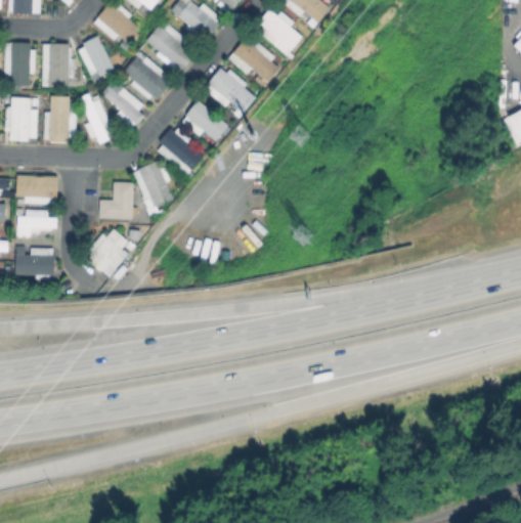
[(31,0),(31,15),(12,15),(12,0),(31,0)]
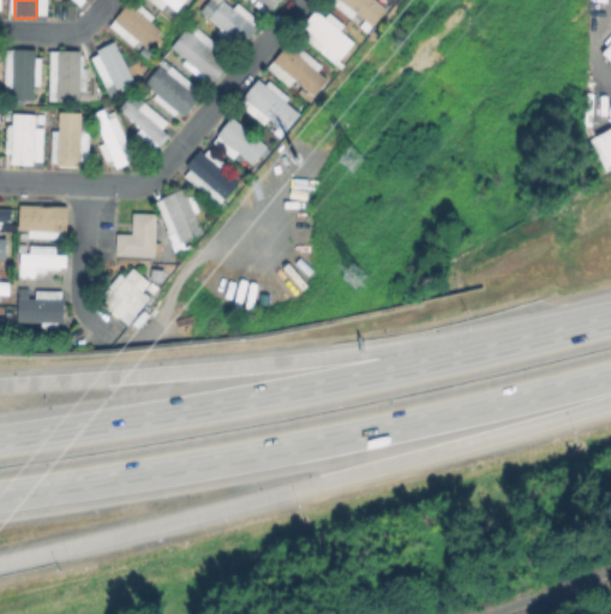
[(148,48),(162,31),(151,22),(156,17),(136,0),(131,0),(109,25),(133,47),(139,41),(148,48)]
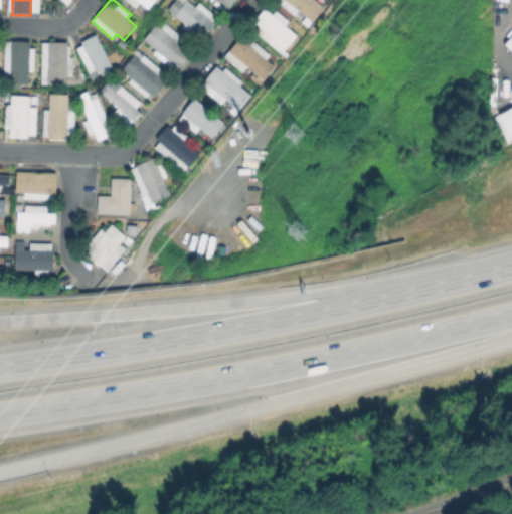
[(156,0),(149,10),(136,0),(156,0)]
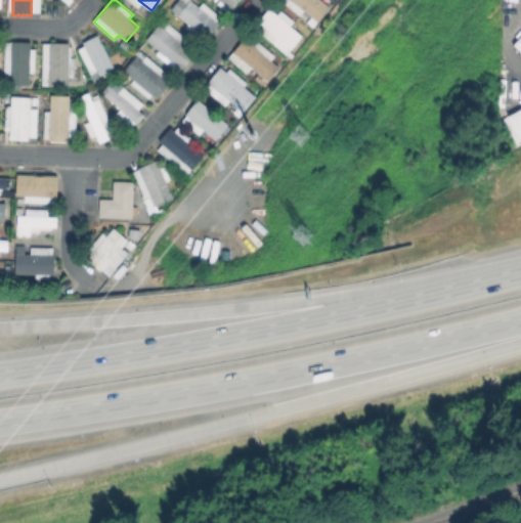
[(204,2),(200,7),(190,0),(178,0),(171,10),(188,24),(187,26),(205,40),(223,18),(204,2)]
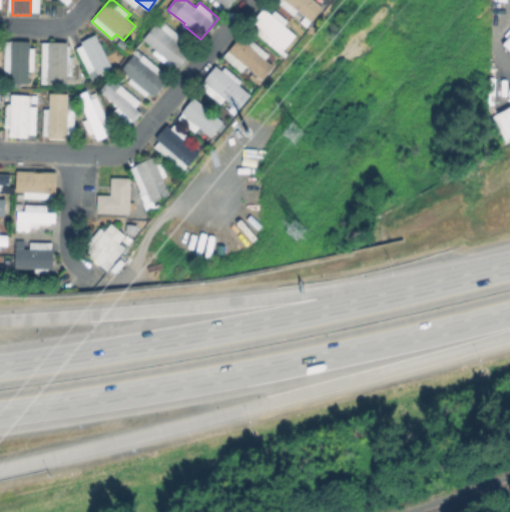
[(234,0),(226,11),(212,0),(234,0)]
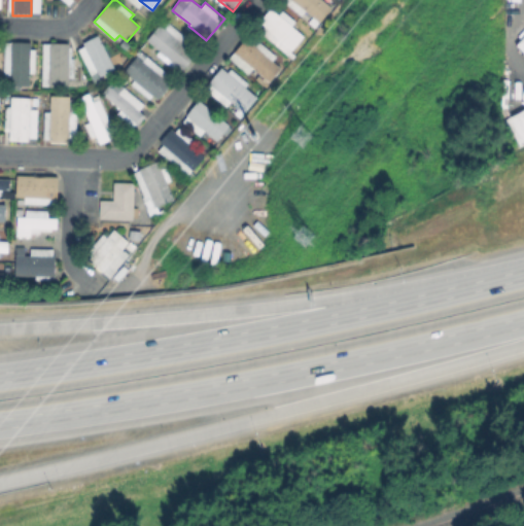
[(322,0),(335,8),(322,25),(289,0),(322,0)]
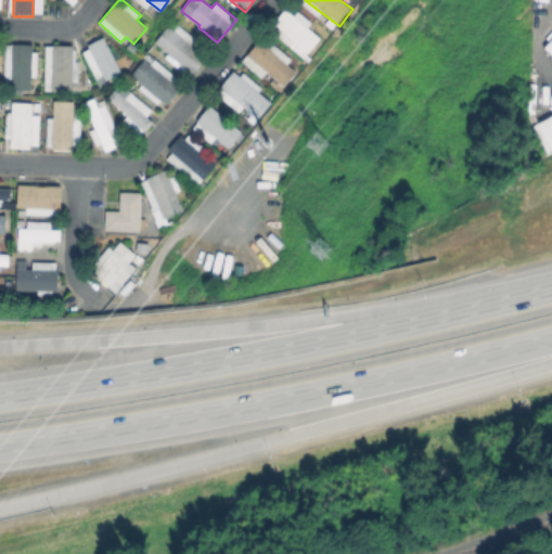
[(298,11),(294,16),(286,10),(270,28),(304,59),(321,39),(308,27),(312,24),(298,11)]
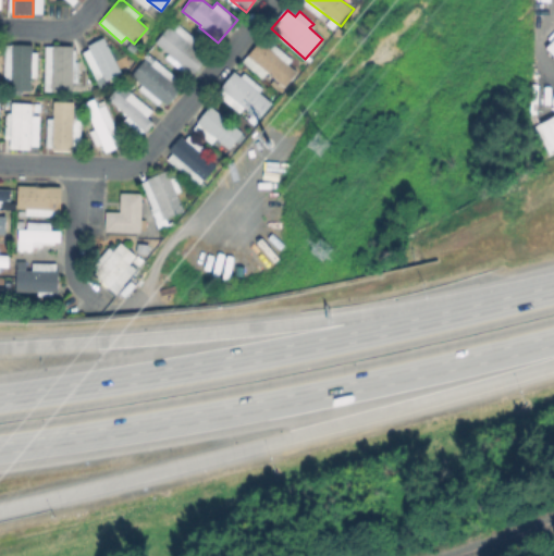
[(173,22),(156,42),(169,53),(165,57),(191,78),(211,53),(173,22)]
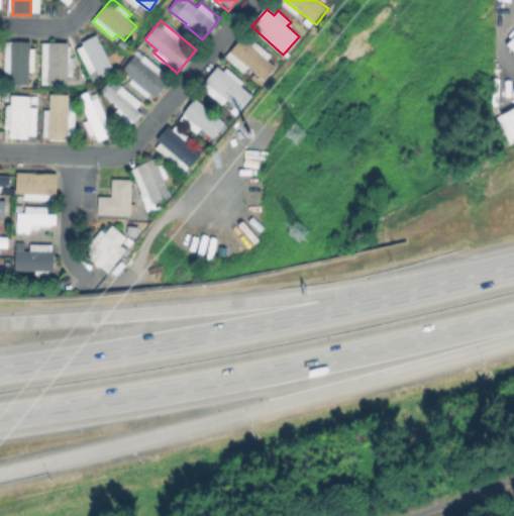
[(276,67),(269,60),(271,57),(244,34),(225,58),(247,76),(248,75),(261,86),(276,67)]
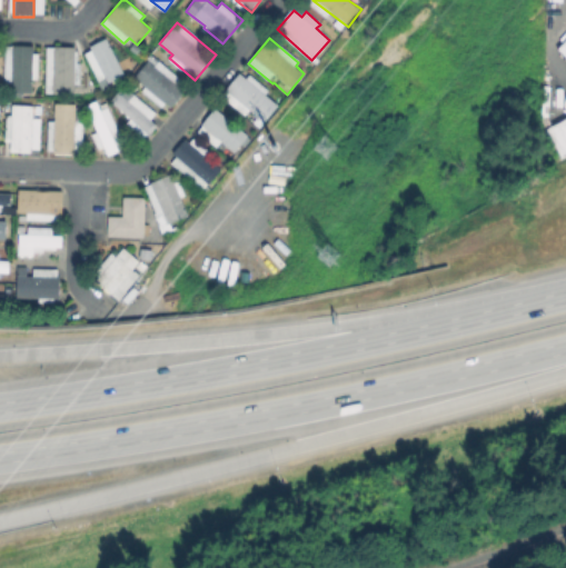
[(85,50),(103,92),(120,85),(117,79),(125,76),(108,39),(85,50)]
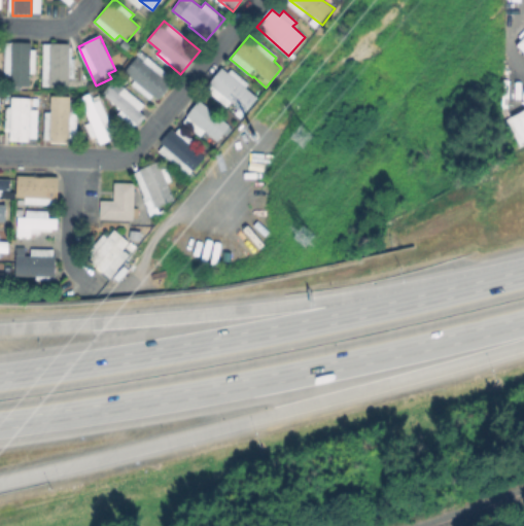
[(6,86),(30,86),(30,74),(35,74),(34,42),(5,42),(6,86)]
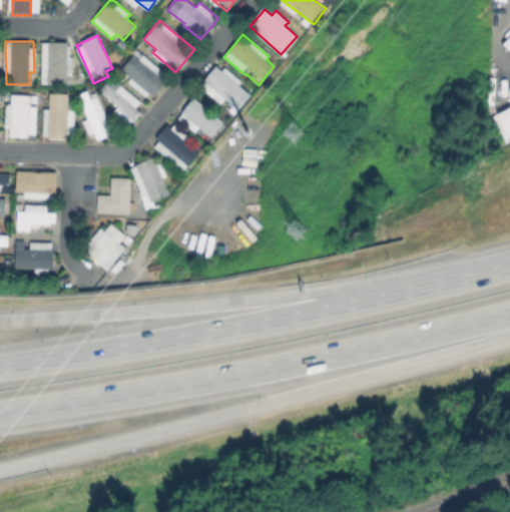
[(42,42),(41,84),(69,84),(70,68),(68,68),(69,42),(42,42)]
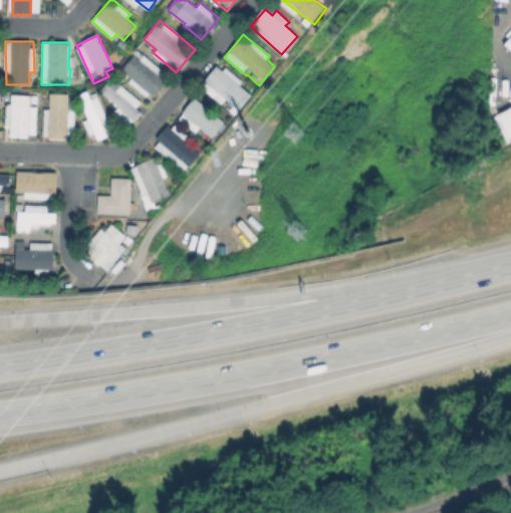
[(236,114),(251,95),(240,85),(242,83),(218,63),(201,85),(236,114)]
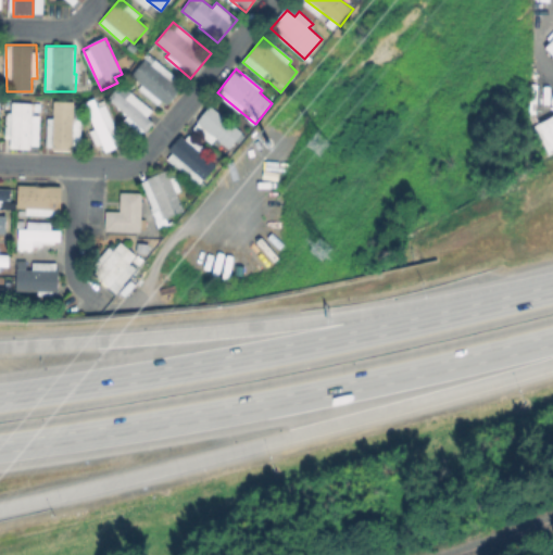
[(156,114),(122,84),(109,99),(128,116),(124,121),(139,134),(156,114)]
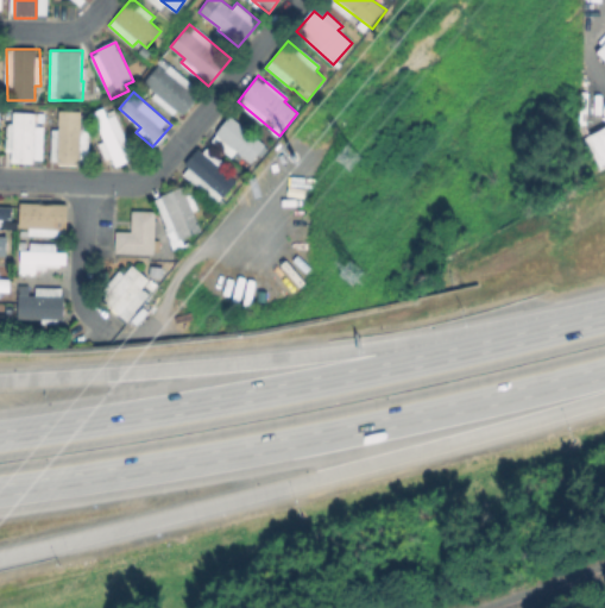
[(117,116),(108,118),(105,108),(93,112),(104,143),(100,144),(106,161),(112,158),(115,167),(132,161),(117,116)]
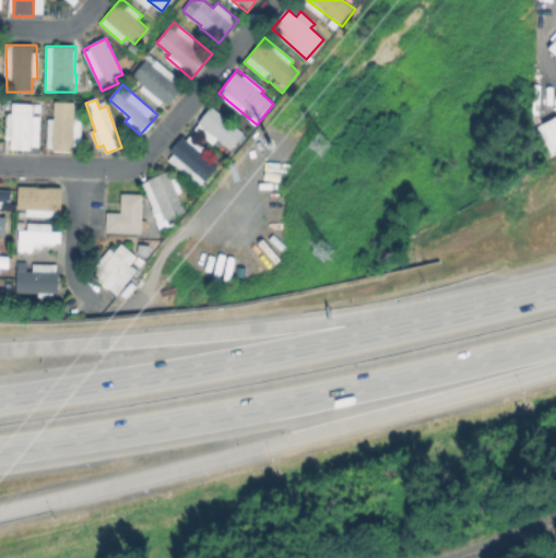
[(48,119),(47,150),(74,151),(74,142),(81,142),(82,117),(74,117),(74,103),(54,102),(54,119),(48,119)]
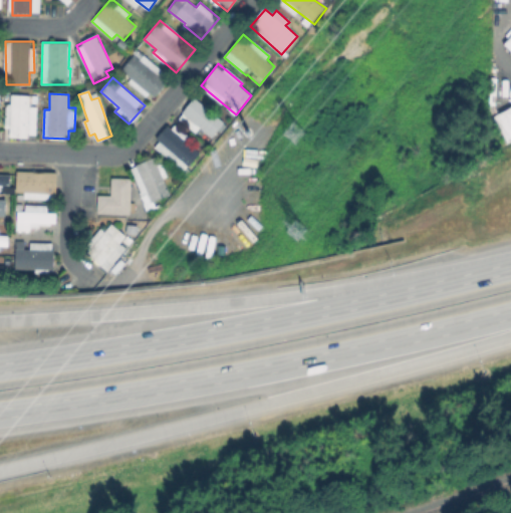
[(10,137),(37,138),(38,105),(38,95),(11,95),(11,104),(6,104),(6,129),(10,129),(10,137)]
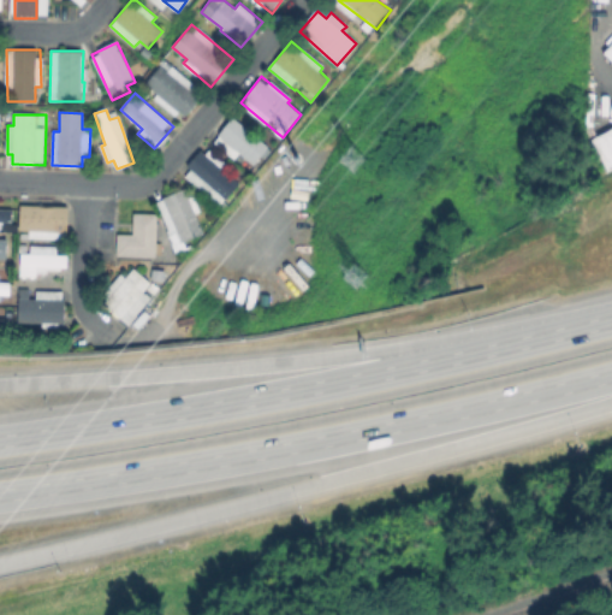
[(213,142),(235,160),(241,154),(256,166),(271,149),(233,118),(213,142)]
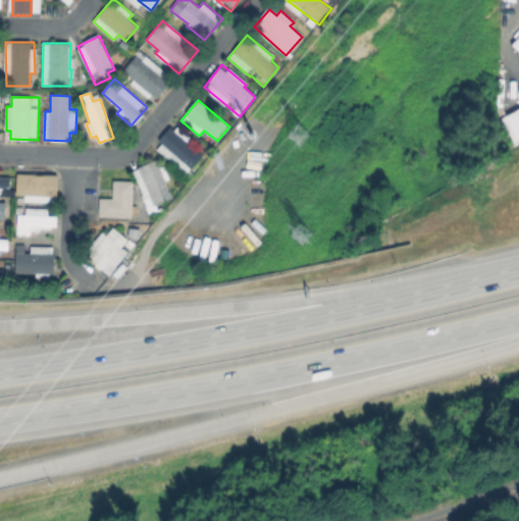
[(518,104),(500,113),(513,141),(518,138),(518,104)]
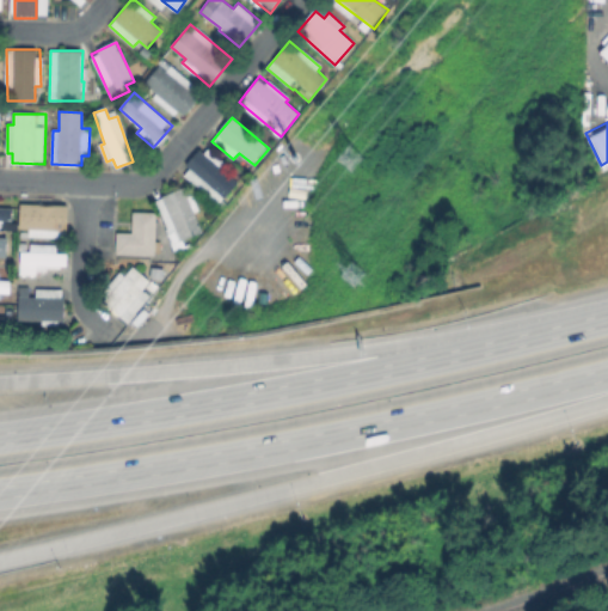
[(206,146),(183,172),(219,205),(241,179),(206,146)]
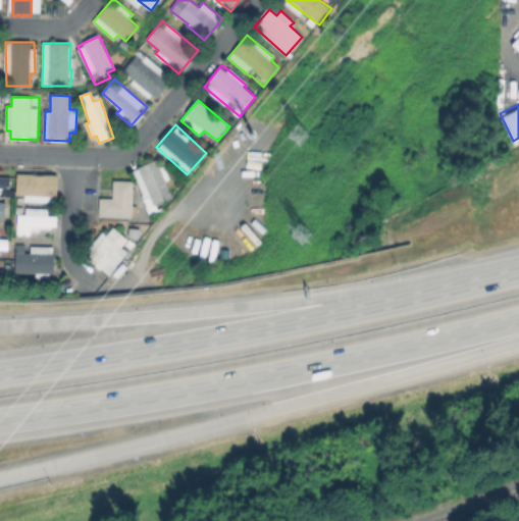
[(156,204),(172,199),(166,181),(168,181),(161,160),(134,169),(149,215),(159,211),(156,204)]
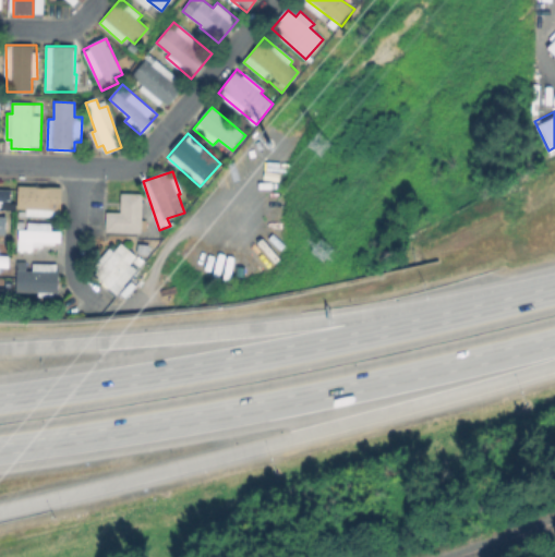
[(62,188),(19,186),(17,208),(26,209),(26,216),(61,217),(62,188)]
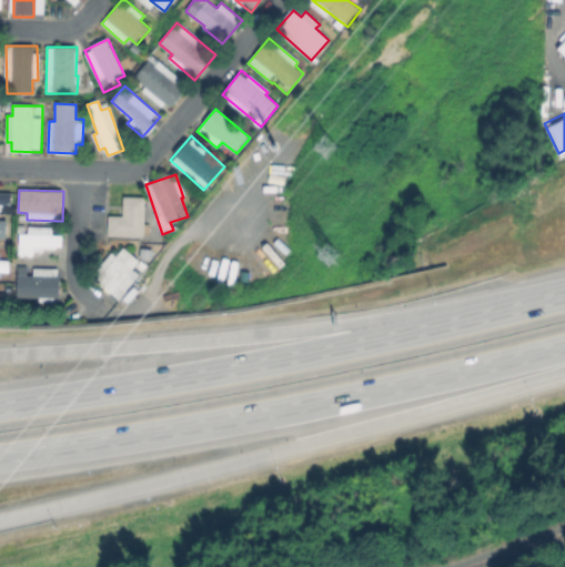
[(0,212),(1,213),(1,204),(11,205),(12,193),(0,193),(0,212)]
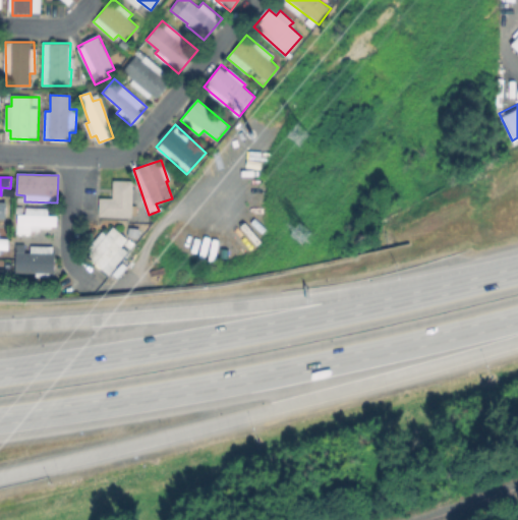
[(100,197),(99,217),(131,218),(132,181),(113,180),(113,198),(100,197)]
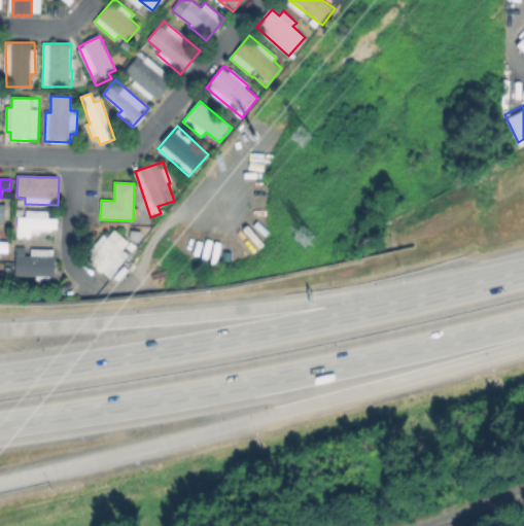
[(18,234),(58,234),(58,218),(49,218),(49,211),(26,210),(26,217),(18,217),(18,234)]
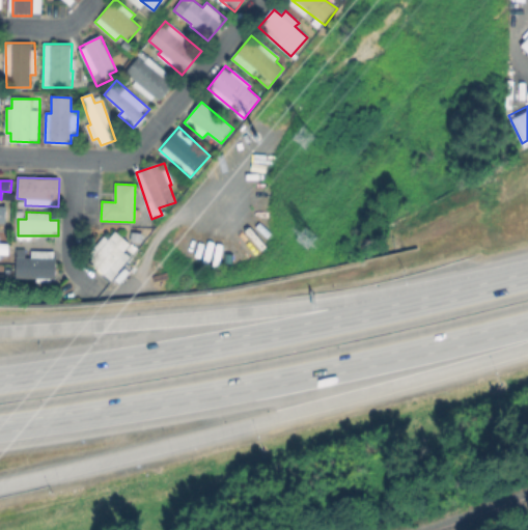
[(131,257),(123,251),(130,244),(116,231),(109,239),(106,236),(85,258),(111,280),(131,257)]
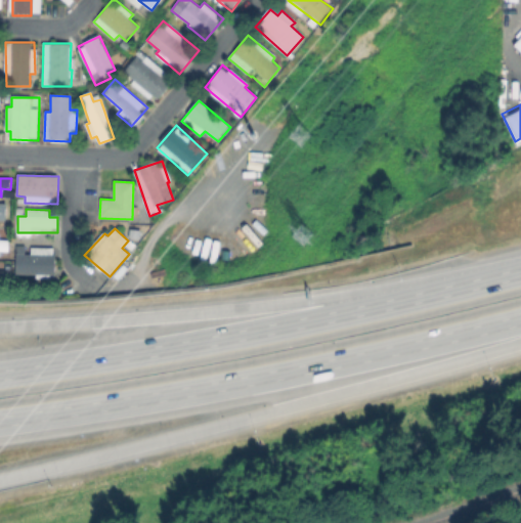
[(0,251),(8,251),(8,240),(0,240),(0,251)]
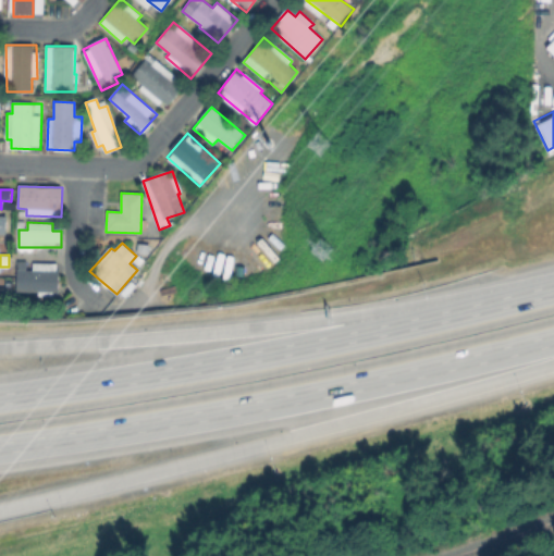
[(59,264),(31,263),(31,261),(17,261),(16,292),(58,293),(59,264)]
